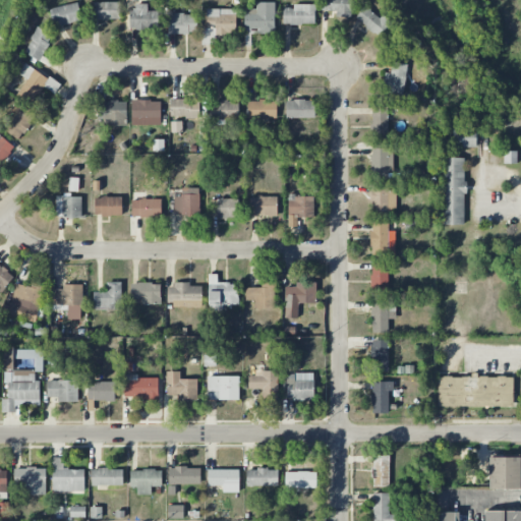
[(336,17),(351,17),(351,0),(321,0),(321,10),(336,10),(336,17)]
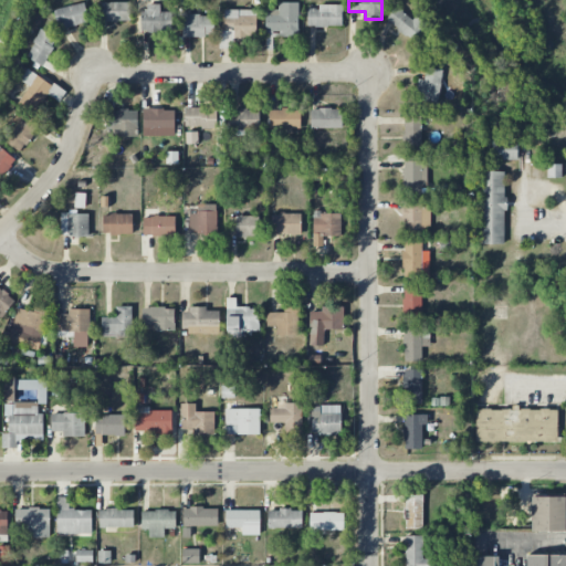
[(90,20),(84,2),(54,11),(60,29),(90,20)]
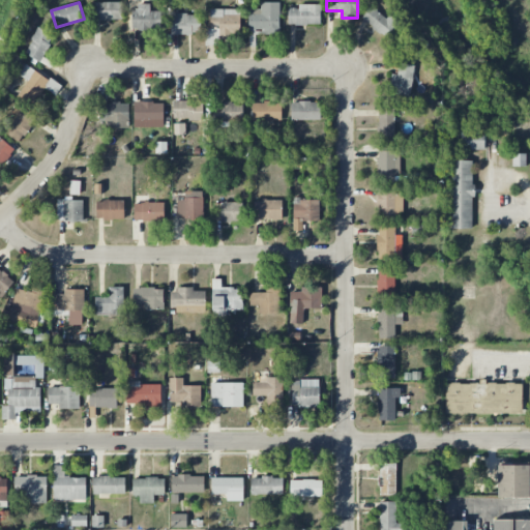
[(122,2),(93,2),(94,20),(122,20),(122,2)]
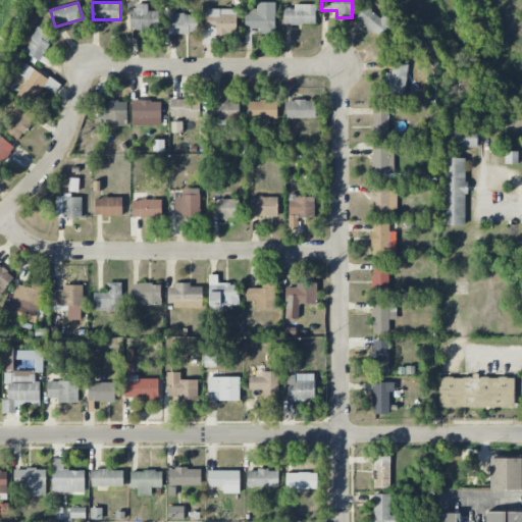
[(257,9),(246,9),(245,43),(252,43),(252,34),(275,34),(275,2),(257,2),(257,9)]
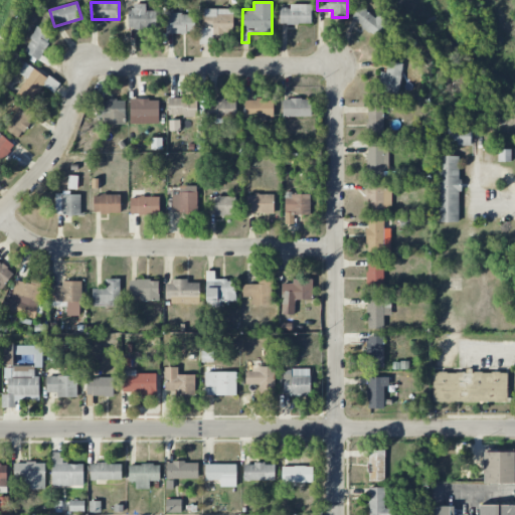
[(130,28),(157,28),(157,11),(146,11),(146,4),(130,4),(130,28)]
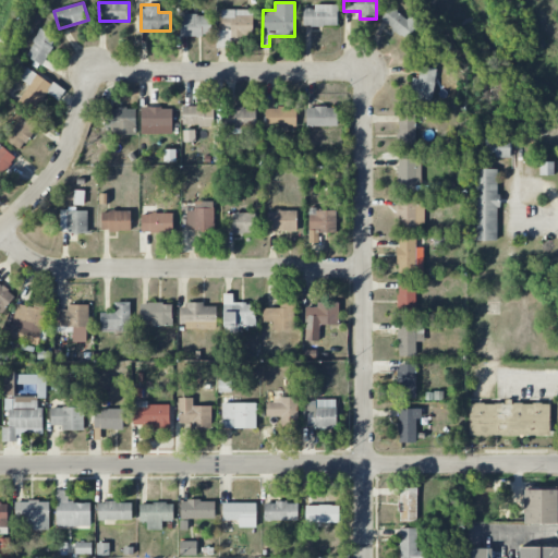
[(304,26),(338,26),(338,5),(314,4),(314,9),(304,9),(304,26)]
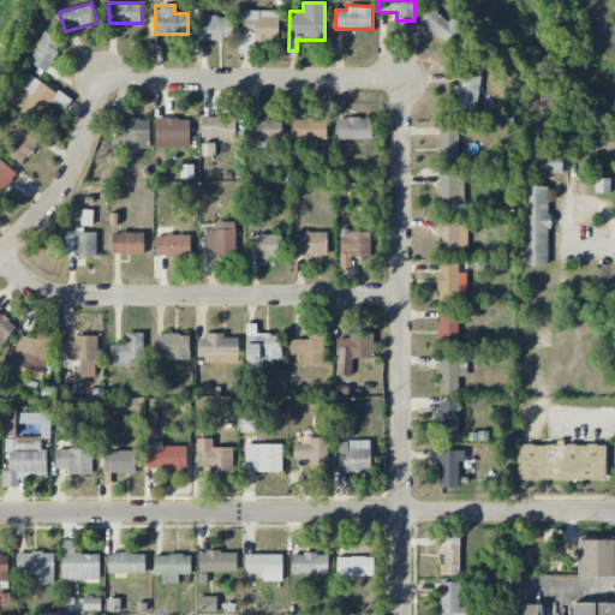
[(452,17),(449,21),(431,7),(421,22),(449,46),(464,28),(452,17)]
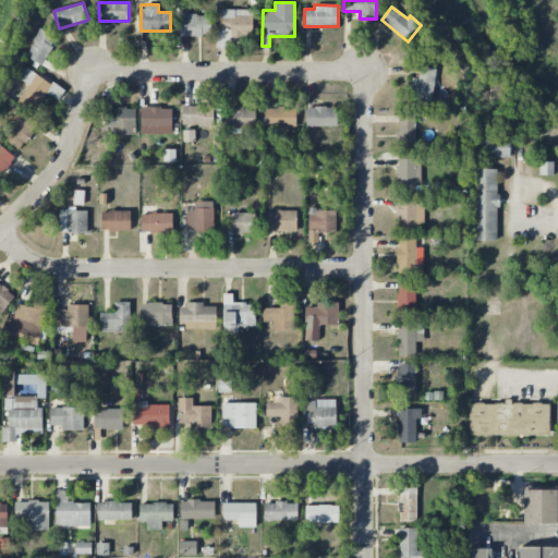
[(253,10),(221,10),(221,31),(216,31),(216,48),(231,48),(231,35),(253,35),(253,10)]
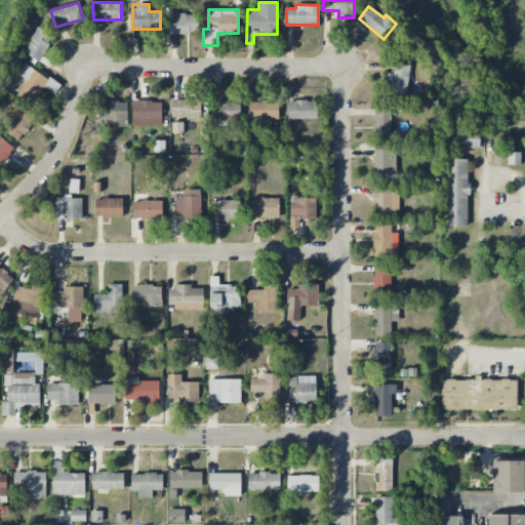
[(198,14),(170,13),(169,34),(198,34),(198,14)]
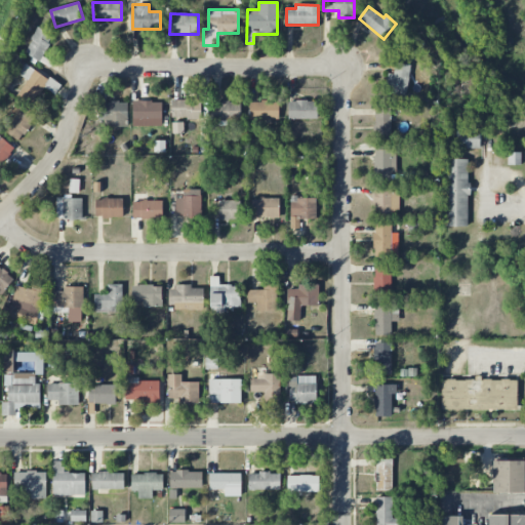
[(39,62),(53,36),(38,28),(25,53),(39,62)]
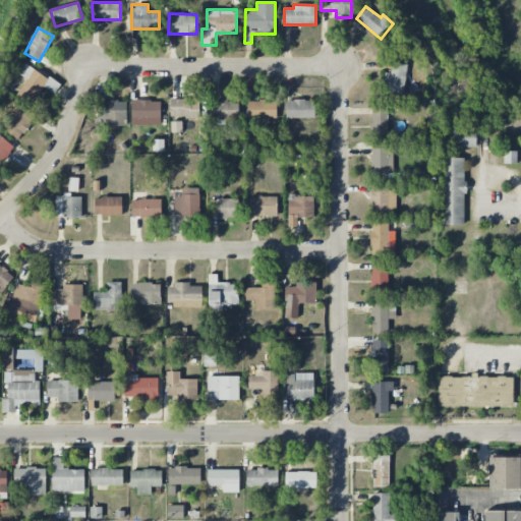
[(18,94),(32,104),(45,87),(55,94),(60,87),(26,62),(18,73),(29,80),(18,94)]
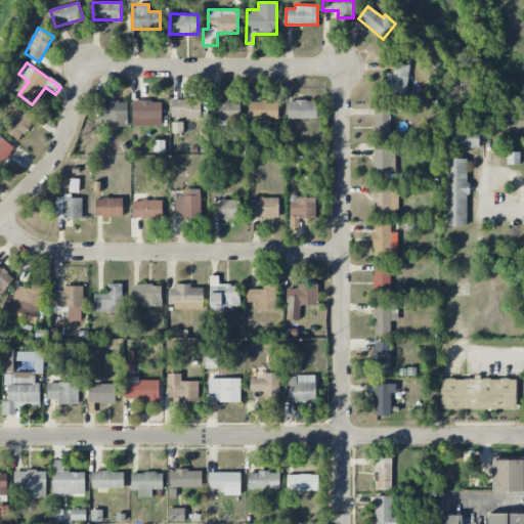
[(410,64),(395,62),(393,74),(388,74),(385,91),(406,94),(410,64)]
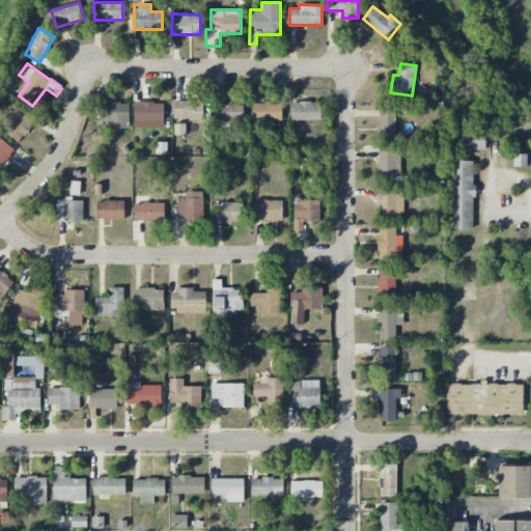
[(322,120),(320,102),(291,103),(292,120),(322,120)]
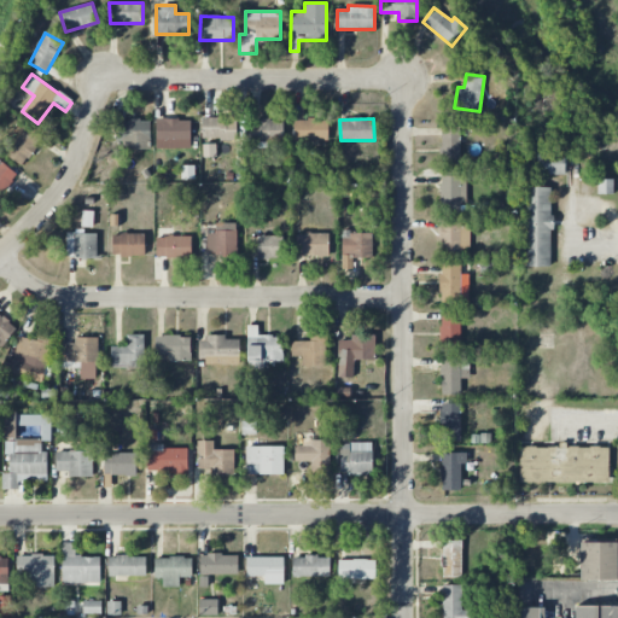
[(156,149),(191,150),(191,120),(157,120),(156,149)]
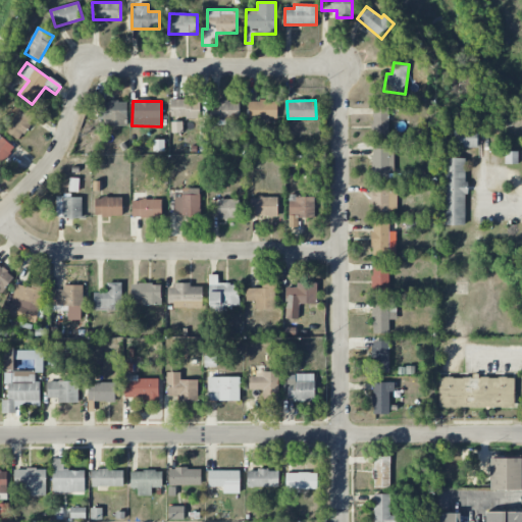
[(240,101),(218,101),(218,107),(211,107),(210,119),(239,120),(240,101)]
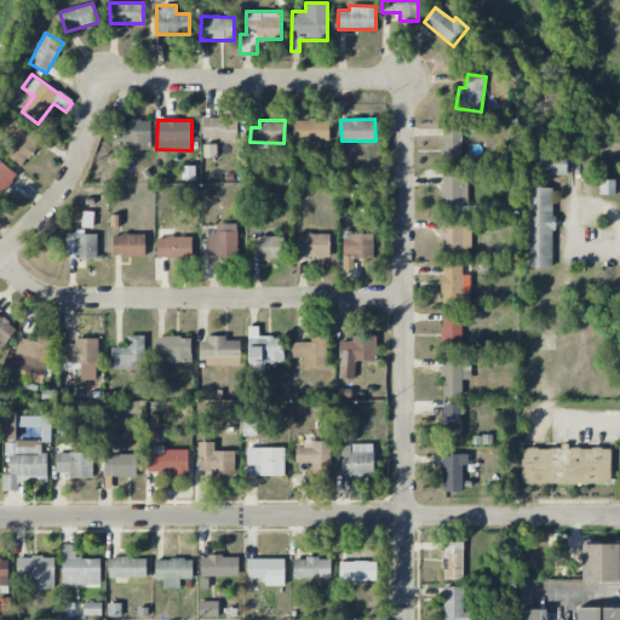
[(329,121),(296,120),(296,141),(329,141),(329,121)]
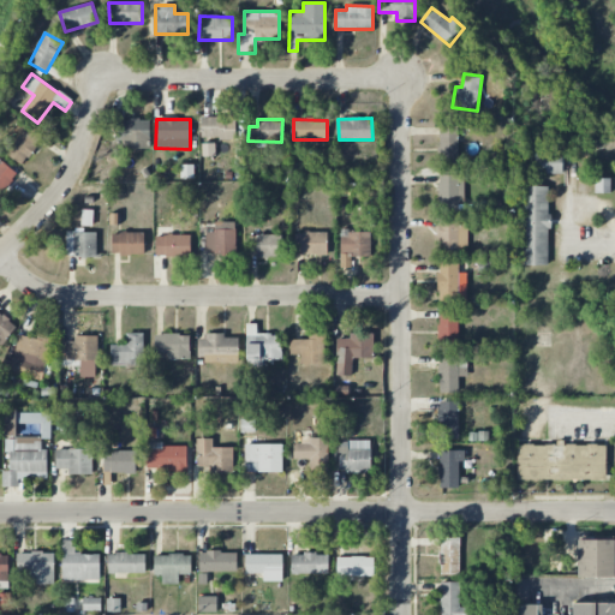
[(42,131),(19,120),(15,131),(18,132),(7,156),(27,166),(42,131)]
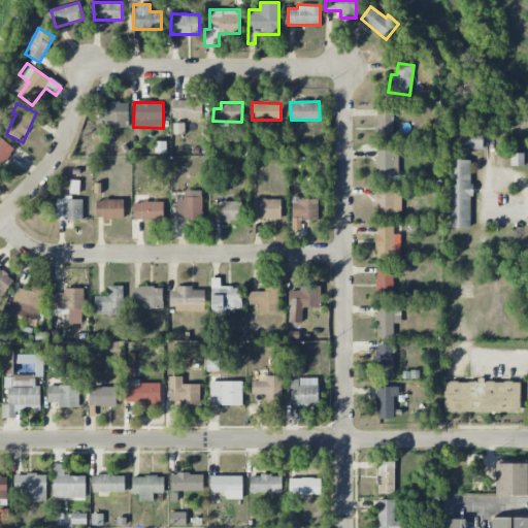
[(128,128),(128,103),(101,103),(100,127),(128,128)]
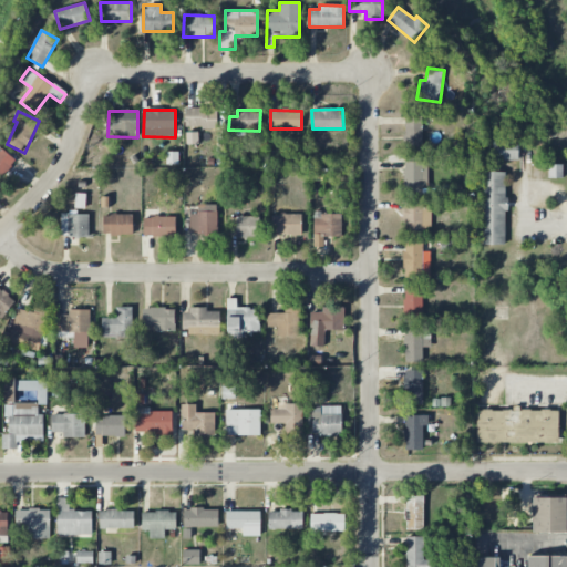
[(422,151),(421,115),(405,116),(406,151),(422,151)]
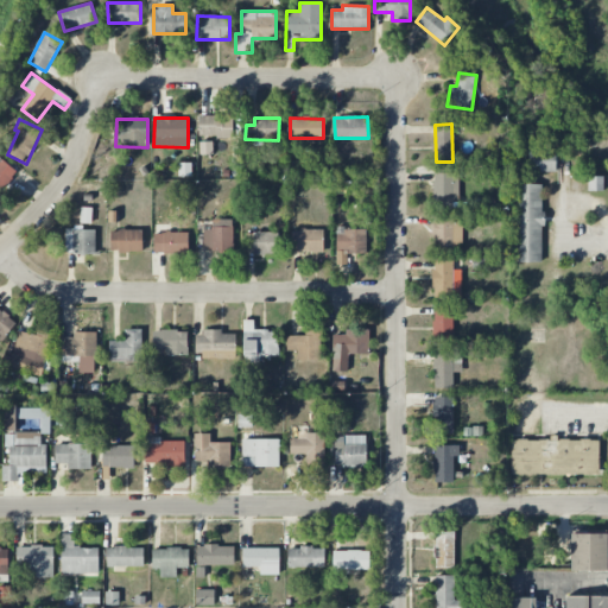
[(530,172),(557,172),(557,151),(530,151),(530,172)]
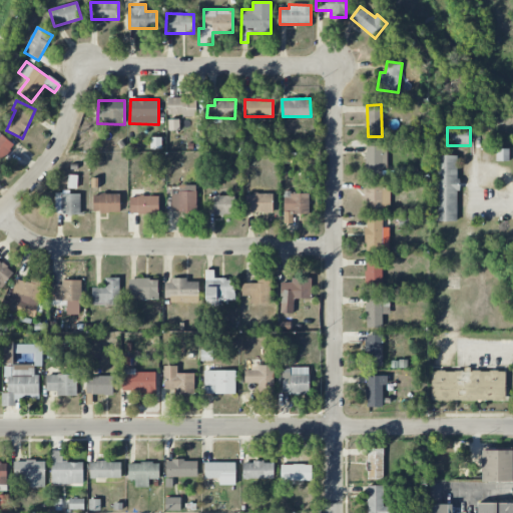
[(0,161),(14,145),(0,132),(0,161)]
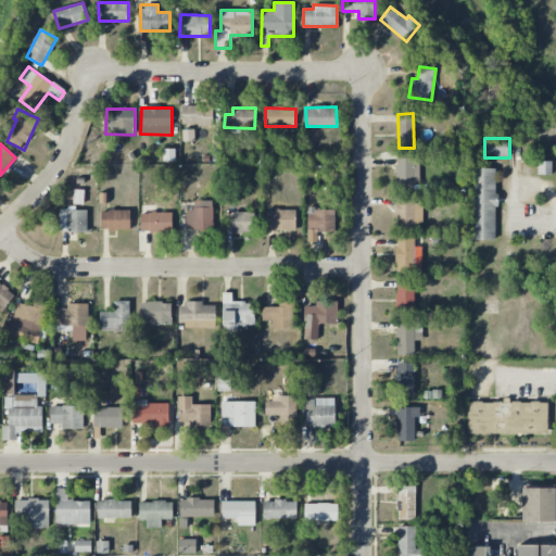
[(396,191),(414,191),(414,159),(396,159),(396,191)]
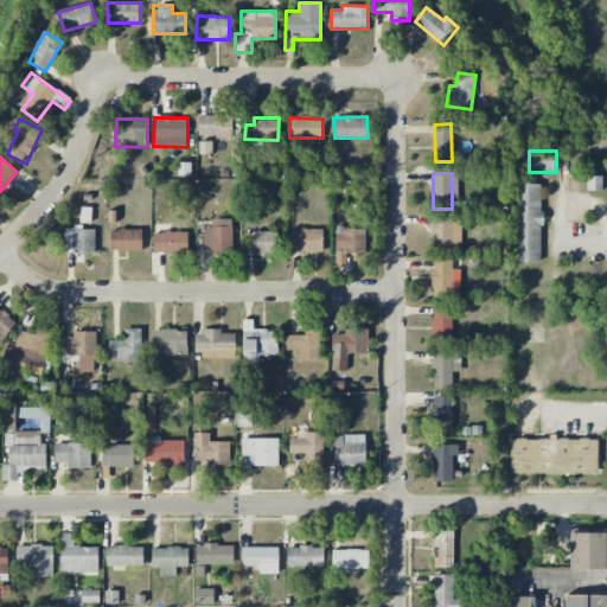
[(602,177),(588,177),(588,191),(602,191),(602,177)]
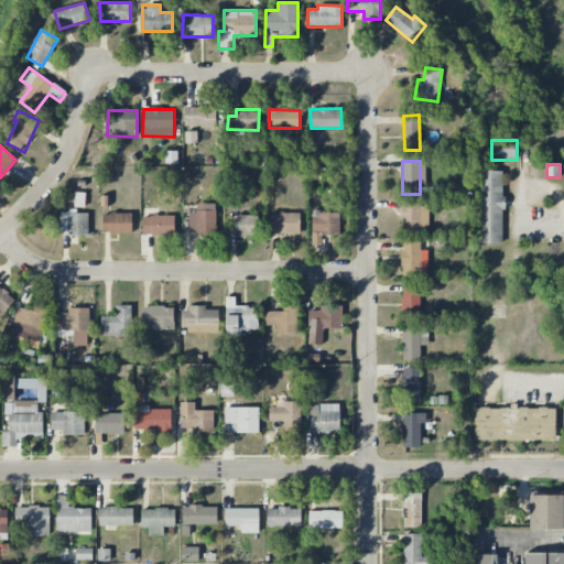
[(479,243),(503,243),(502,171),(478,171),(479,243)]
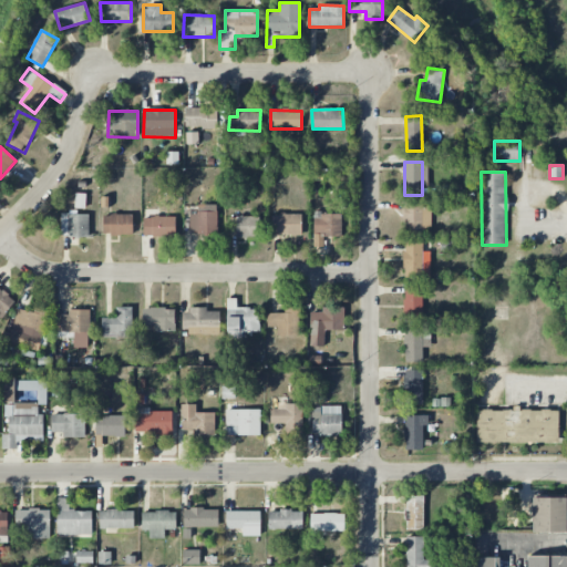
[(431,200),(404,200),(403,237),(431,237),(431,200)]
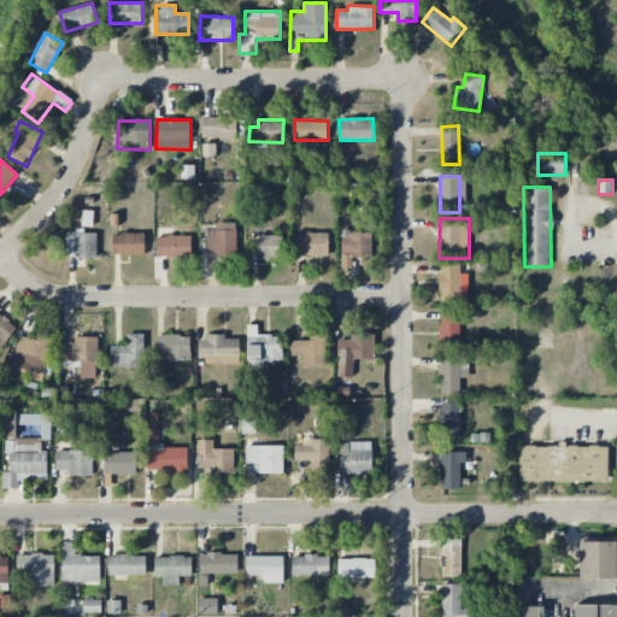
[(238,223),(216,223),(216,234),(207,233),(207,253),(215,253),(215,257),(236,257),(238,223)]
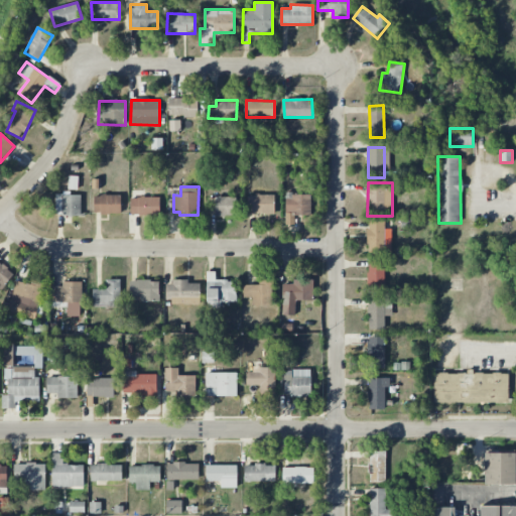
[(311,215),(310,194),(285,194),(286,226),(294,226),(294,216),(311,215)]
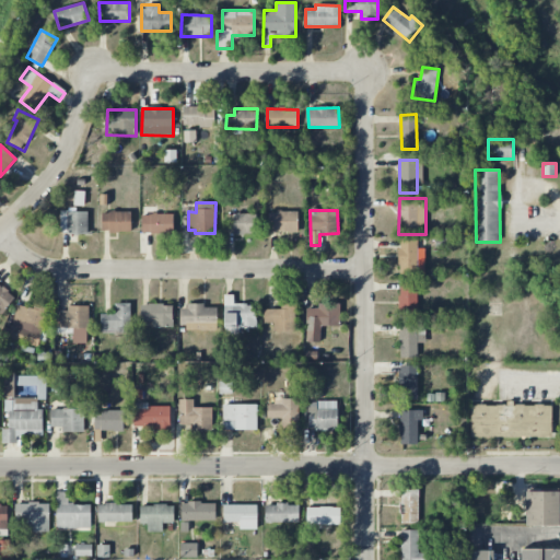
[(89,212),(61,211),(60,234),(88,234),(89,212)]
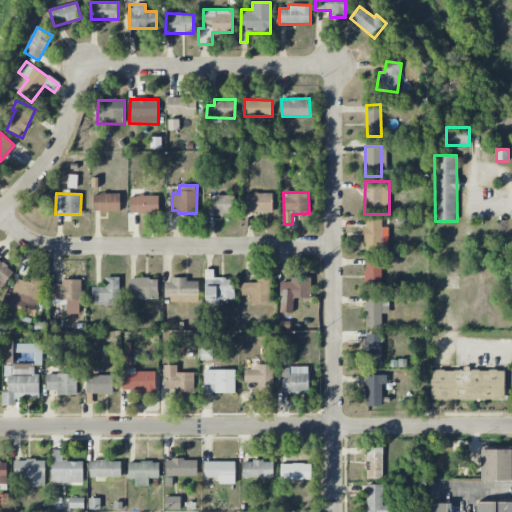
[(246,212),(273,212),(272,193),(245,194),(246,212)]
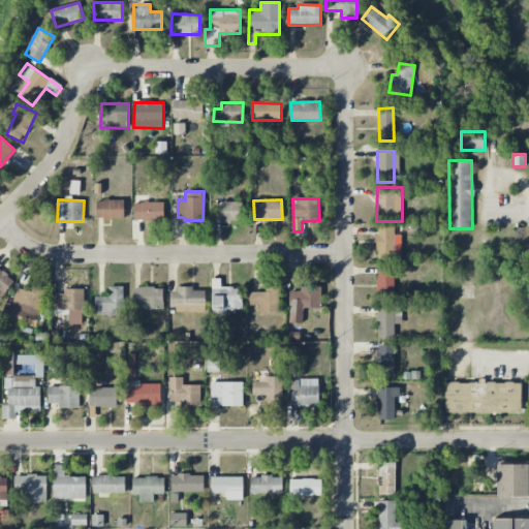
[(97,200),(96,219),(124,219),(124,200),(97,200)]
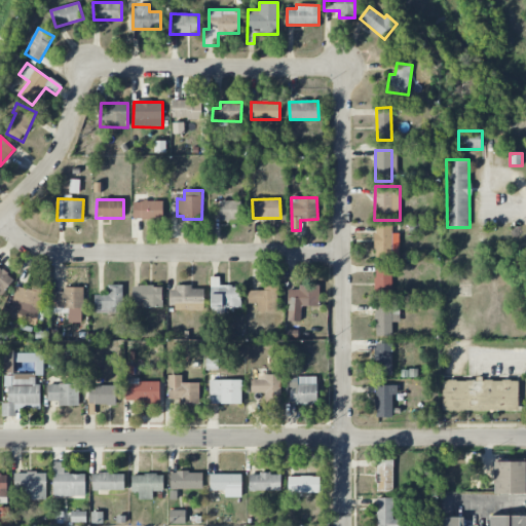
[(163,201),(134,201),(133,219),(162,220),(163,201)]
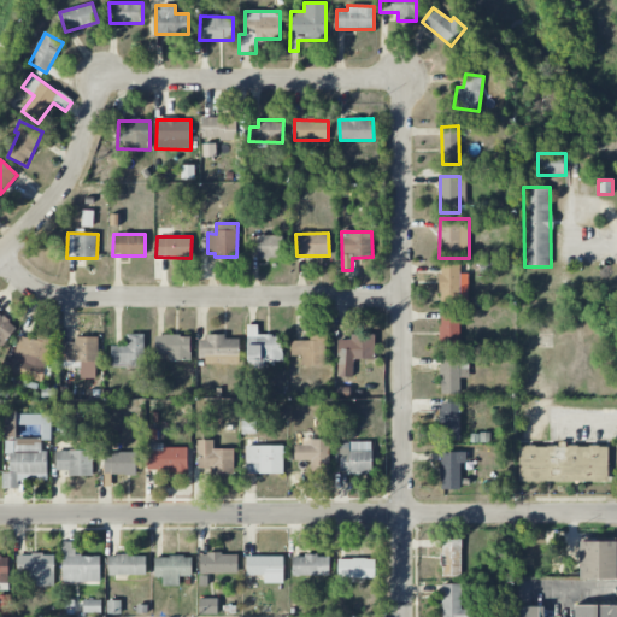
[(283,236),(251,236),(250,258),(282,259),(283,236)]
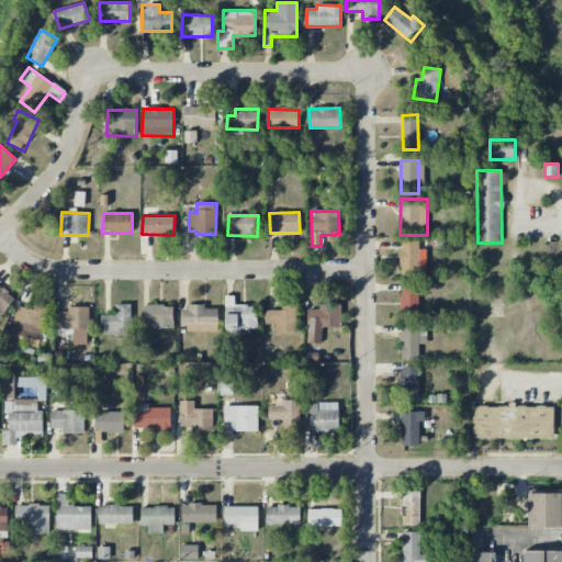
[(400,242),(401,277),(419,276),(418,240),(400,242)]
